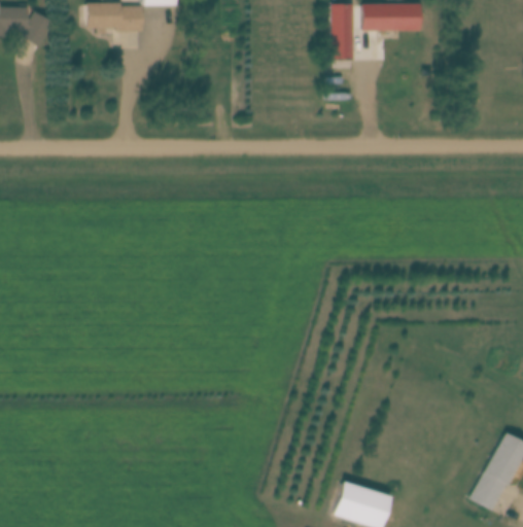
[(330,3),(352,3),(352,58),(330,58),(330,3)]
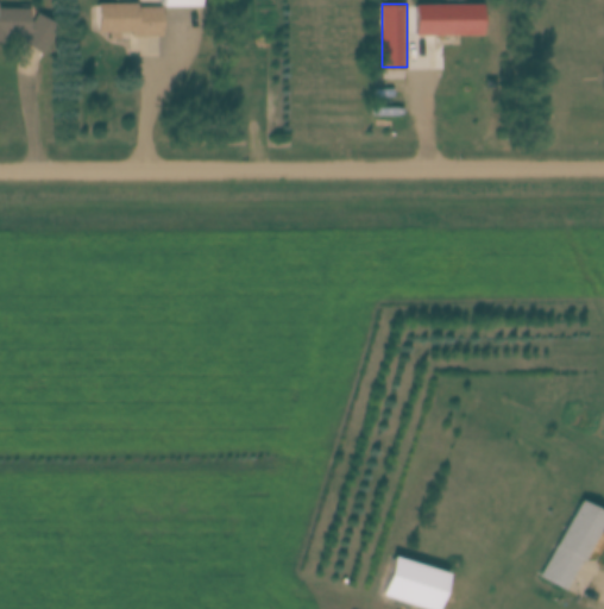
[(419,33),(419,4),(486,4),(486,33),(419,33)]
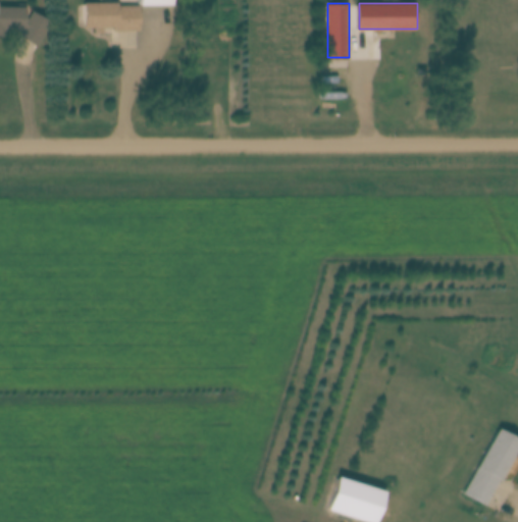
[(501,427),(517,435),(517,451),(503,478),(502,478),(486,505),(465,493),(501,427)]
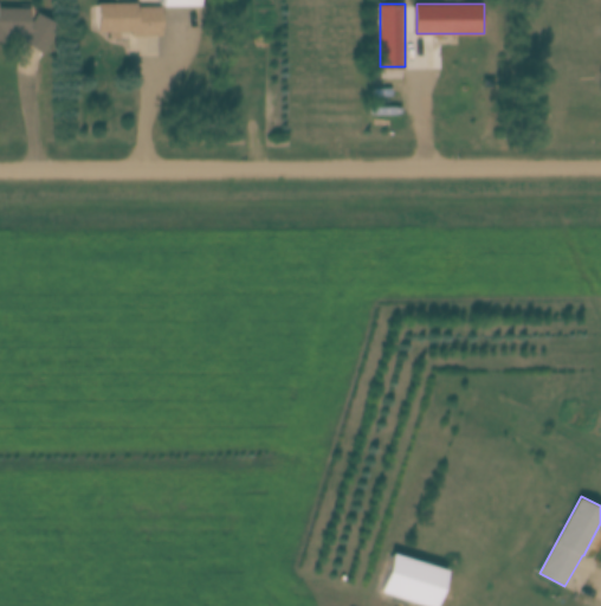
[(393,554),(447,571),(435,605),(419,605),(380,593),(393,554)]
